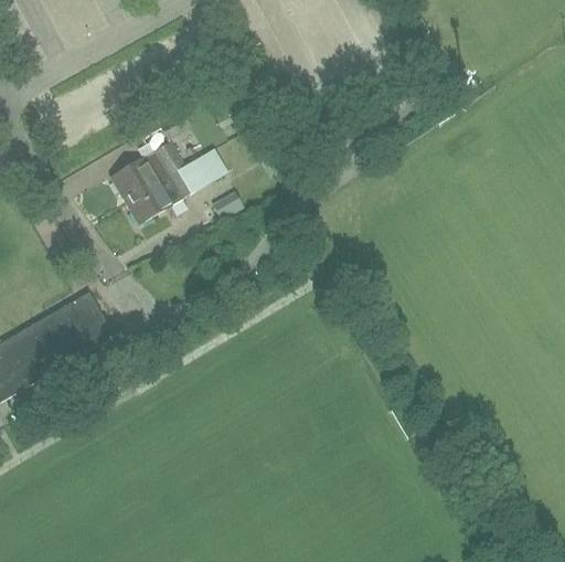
[(253,113),(246,107),(238,110),(236,118),(243,124),(251,122),(253,113)]
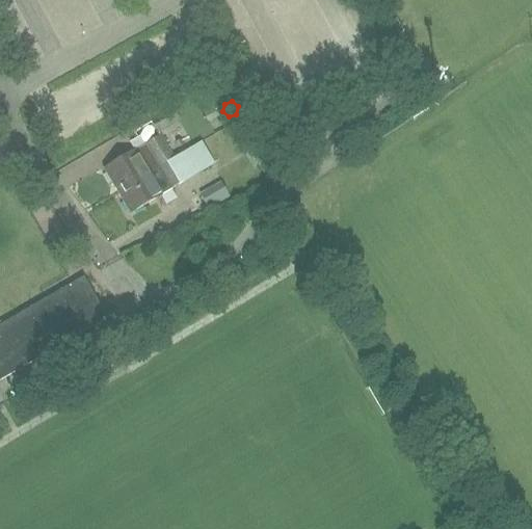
[(150,117),(157,131),(179,118),(170,105),(150,117)]
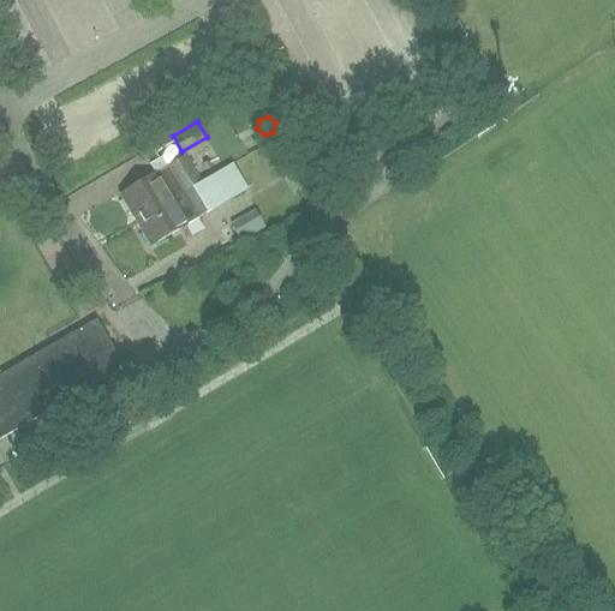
[(174,139),(169,130),(149,141),(155,151),(174,139)]
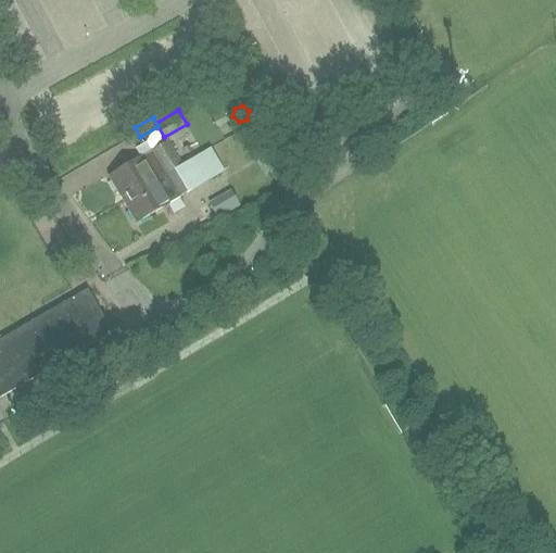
[(211,154),(214,152),(210,145),(181,161),(167,139),(140,155),(109,174),(122,198),(168,171),(211,154)]
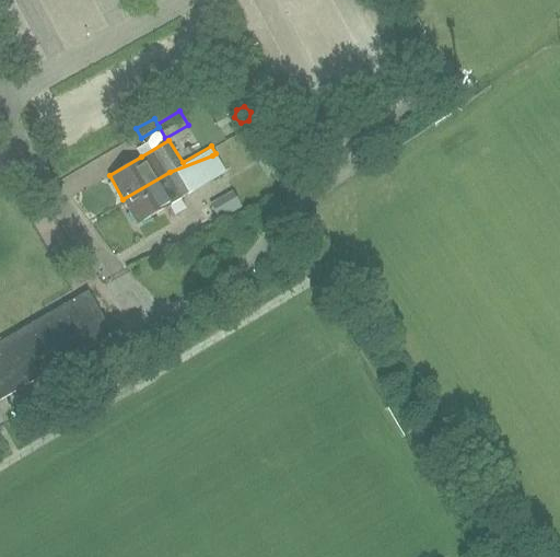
[(170,172),(123,199),(137,222),(168,202),(170,204),(225,170),(216,153),(212,155),(170,172)]
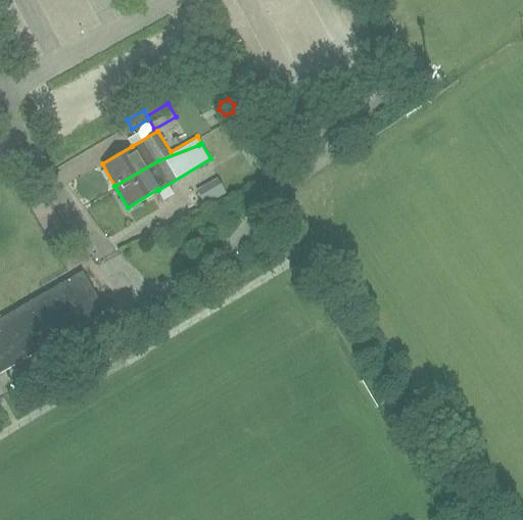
[(229,170),(206,182),(211,193),(235,181),(229,170)]
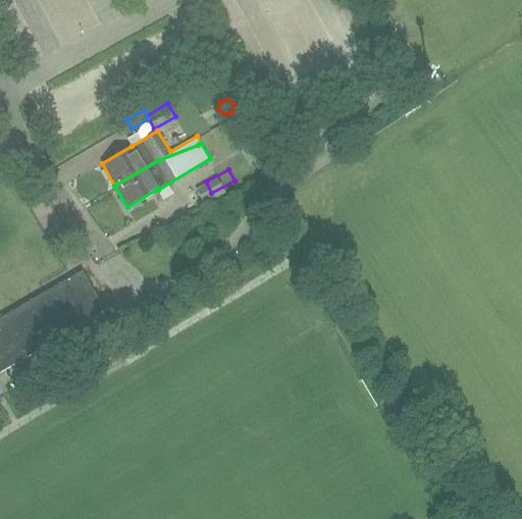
[(82,268),(65,278),(0,316),(0,370),(105,310),(82,268)]
